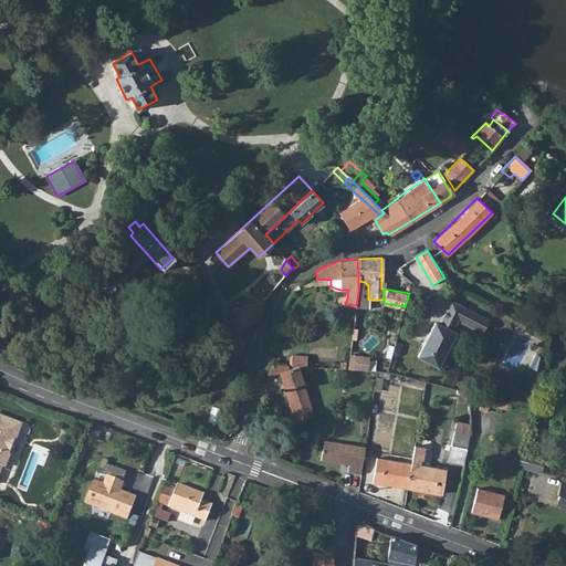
[(248,318),(260,316),(263,304),(265,301),(244,305),(248,318)]
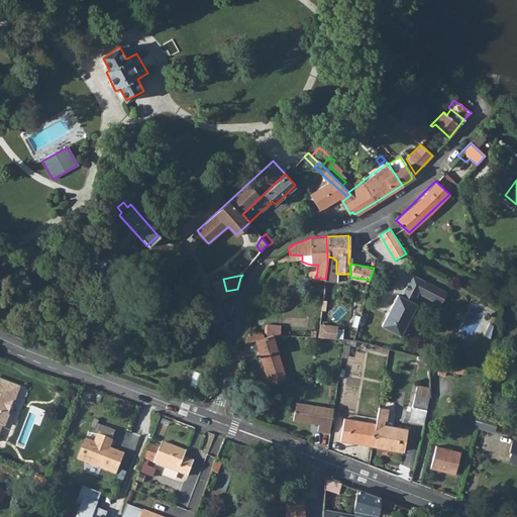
[(397,295),(381,326),(400,336),(417,305),(413,302),(418,292),(418,291),(434,299),(439,290),(412,275),(400,296),(397,295)]
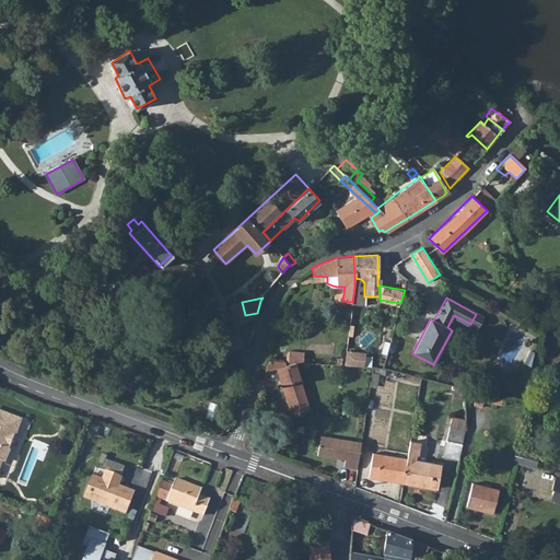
[(470,326),(477,330),(483,318),(476,314),(470,324),(453,315),(453,316),(461,322),(470,326)]
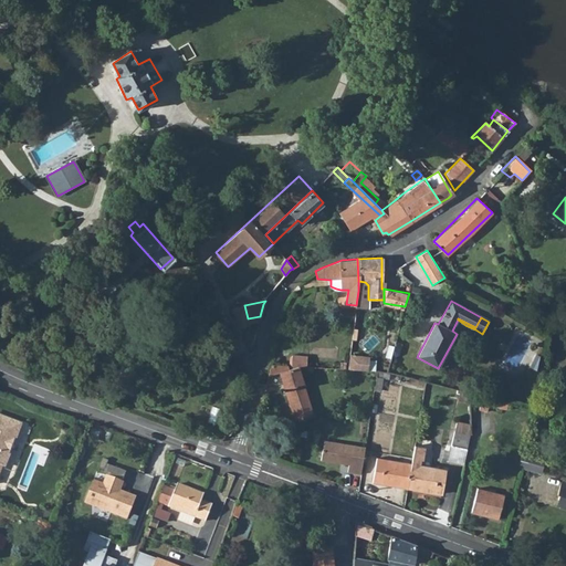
[(542,370),(545,357),(537,353),(532,365),(542,370)]
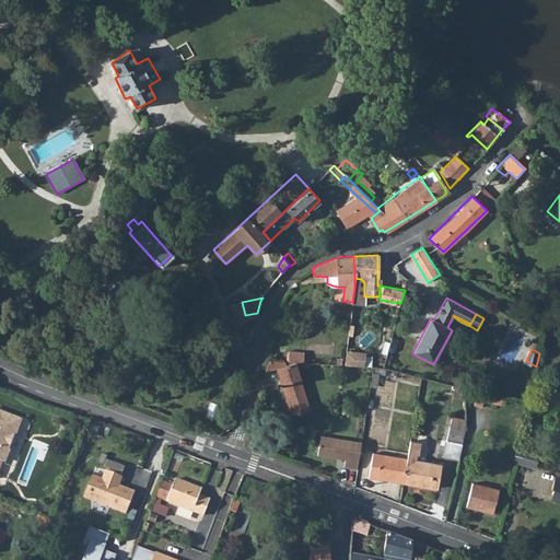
[(346,351),(343,364),(362,365),(363,353),(346,351)]
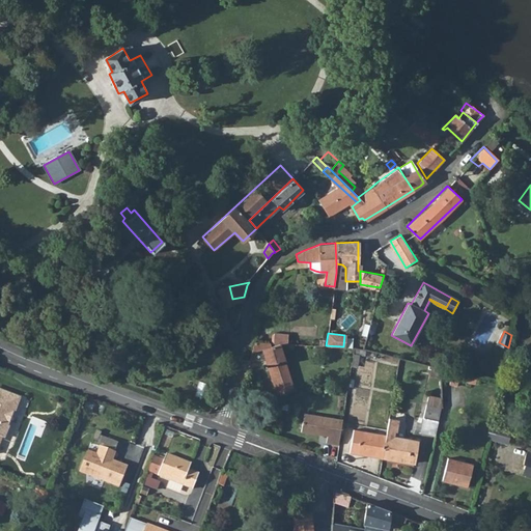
[(272,341),(287,343),(287,338),(275,335),(272,341)]
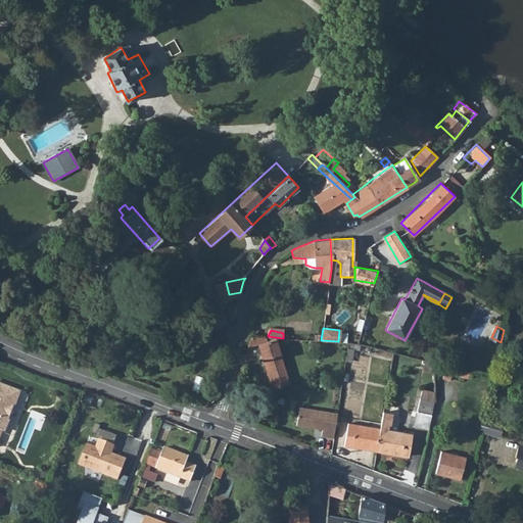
[(249,336),(247,342),(257,343),(272,386),(287,381),(275,339),(266,340),(265,337),(249,336)]
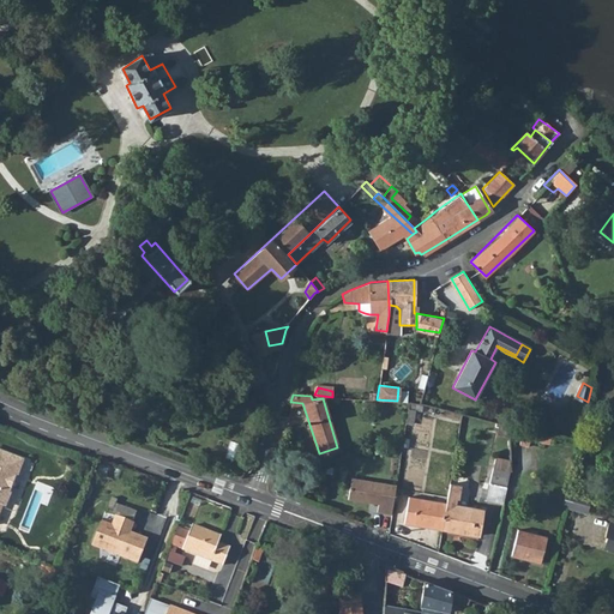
[(0,500),(16,457),(0,450),(0,500)]
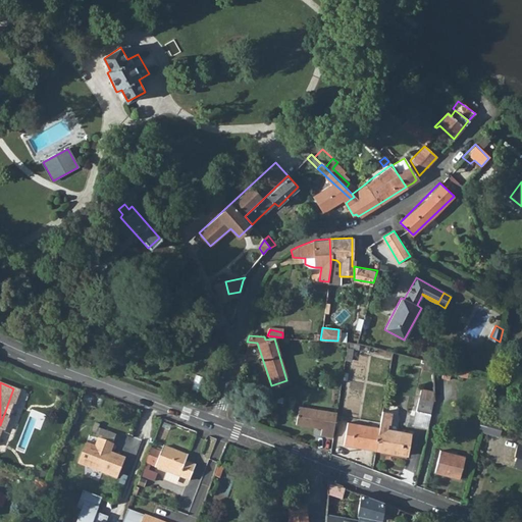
[(417,411),(431,415),(433,404),(433,389),(421,389),(417,411)]
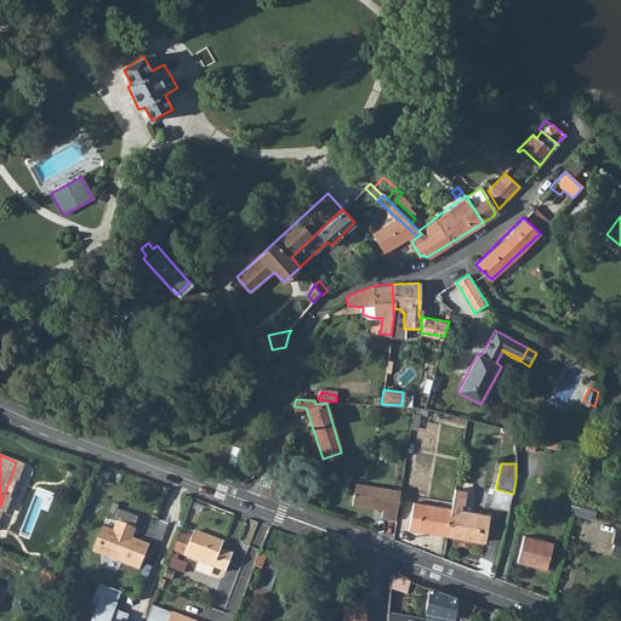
[(381,517),(397,519),(399,499),(400,489),(355,482),(352,503),(382,508),(381,517)]
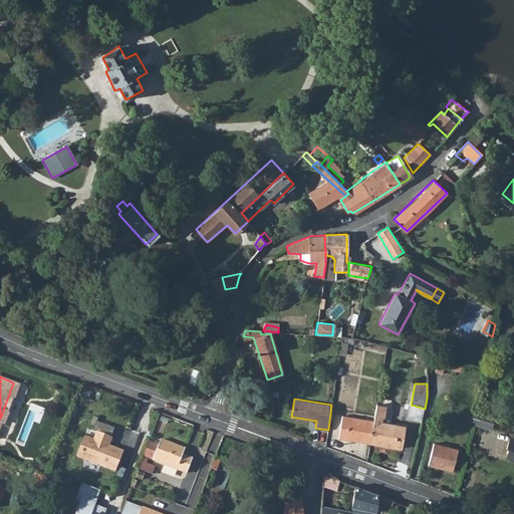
[(374,420),(370,442),(401,448),(404,427),(381,422),(381,419),(383,418),(386,408),(376,406),(374,420)]
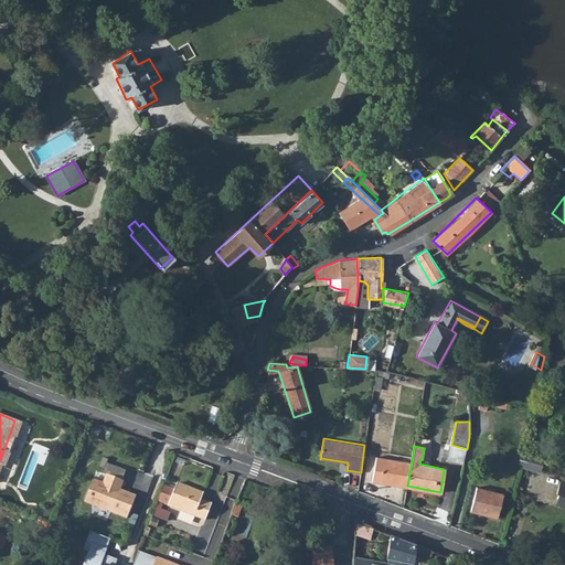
[(544,457),(521,450),(518,465),(540,471),(544,457)]
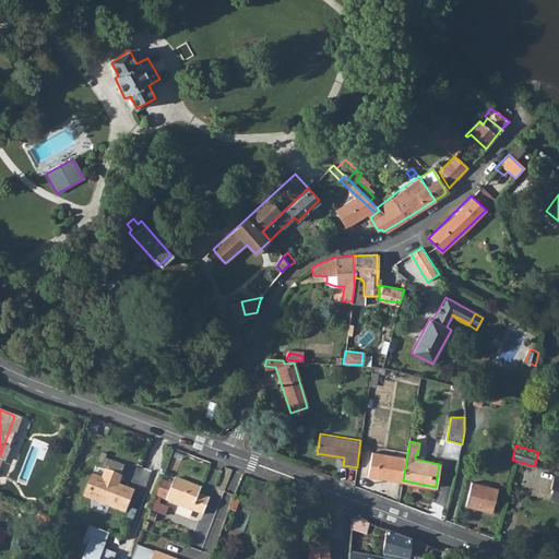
[(372,452),(369,474),(403,480),(407,456),(372,452)]
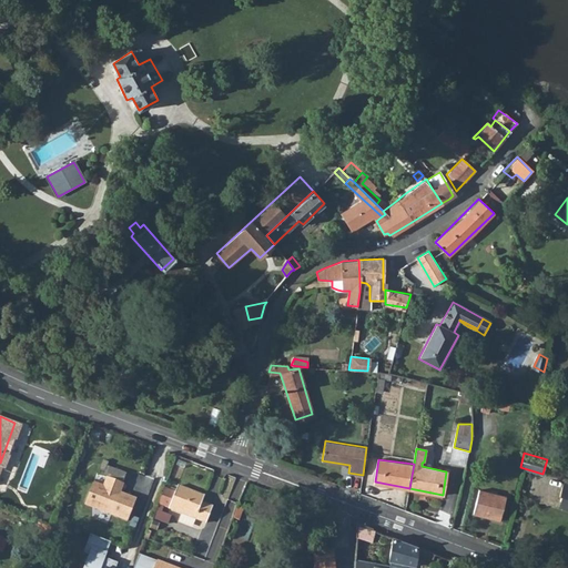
[(93,483),(84,504),(128,521),(135,499),(119,493),(123,483),(105,476),(102,486),(93,483)]
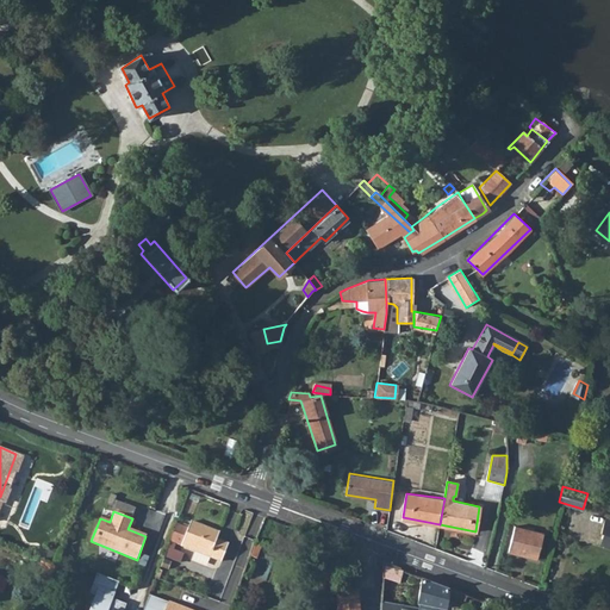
[(601,530),(598,543),(609,546),(609,517),(601,515),(598,530),(601,530)]
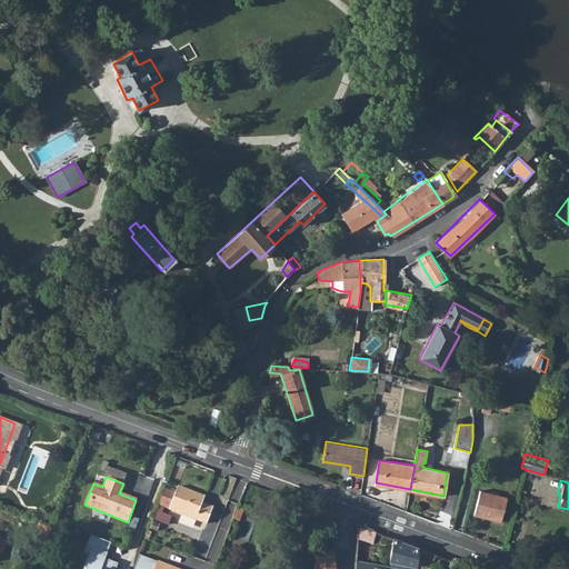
[(165,488),(158,505),(205,523),(211,507),(200,502),(203,497),(177,487),(175,491),(165,488)]
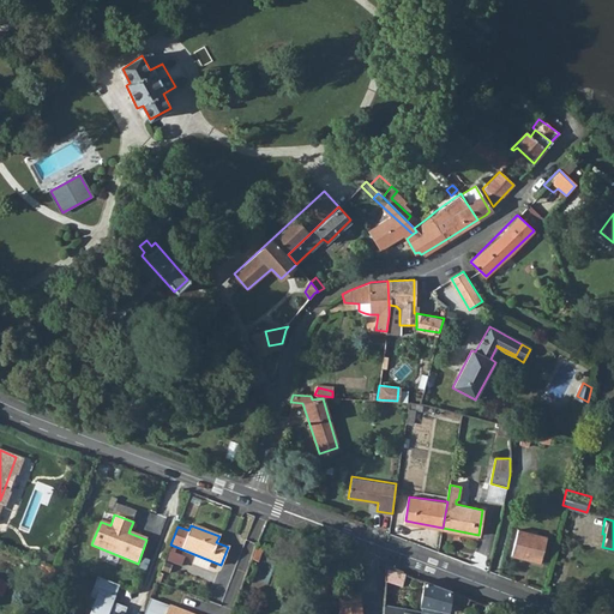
[(518,529),(512,555),(540,561),(546,535),(518,529)]
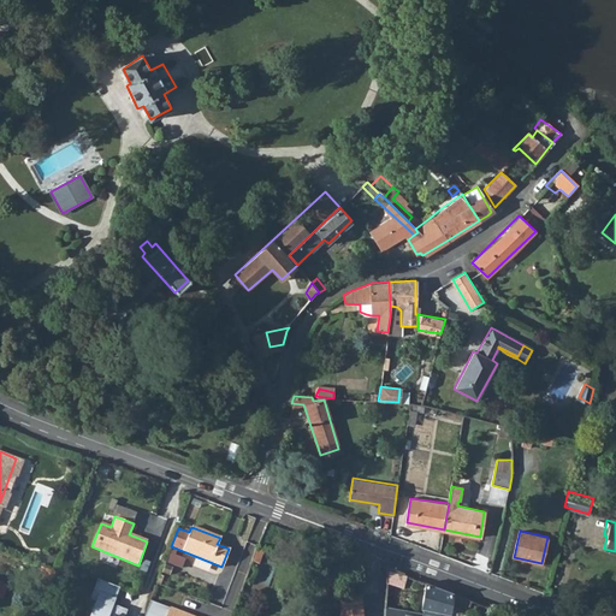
[(236,567),(227,587),(240,592),(248,572),(236,567)]
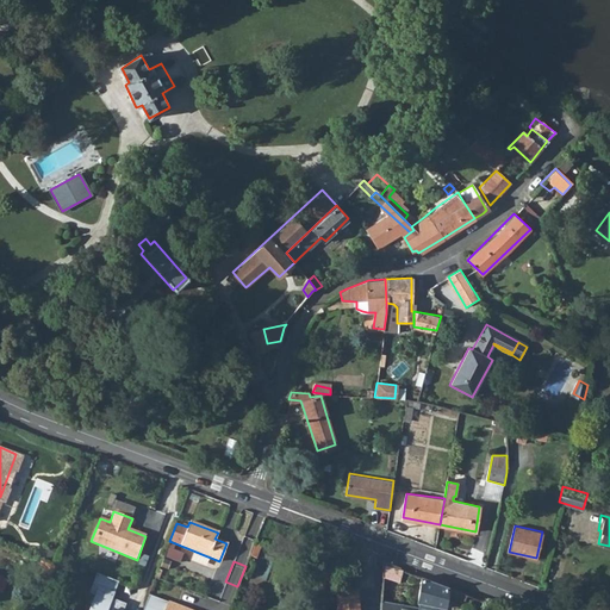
[(383,564),(381,579),(399,584),(403,571),(383,564)]
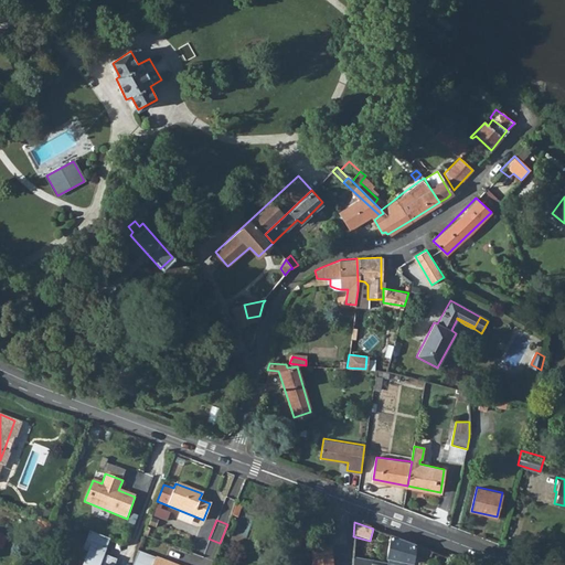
[(108,540),(88,532),(82,550),(87,552),(82,564),(113,564),(115,561),(106,557),(105,558),(102,557),(108,540)]
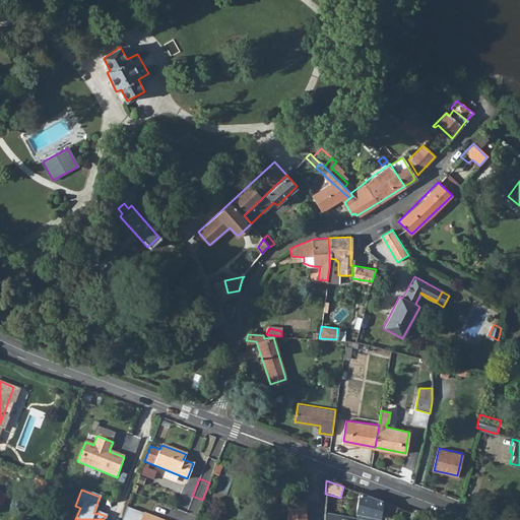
[(360,493),(356,515),(374,517),(380,519),(382,507),(396,512),(398,507),(360,493)]
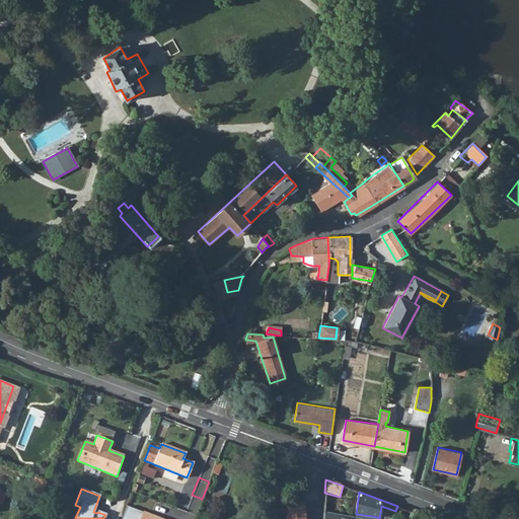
[(304,518),(304,505),(303,504),(285,505),(286,518),(304,518)]
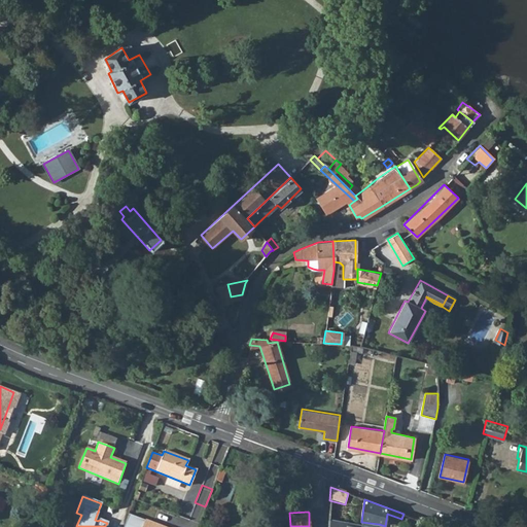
[(166,526),(129,515),(124,526),(166,526)]
